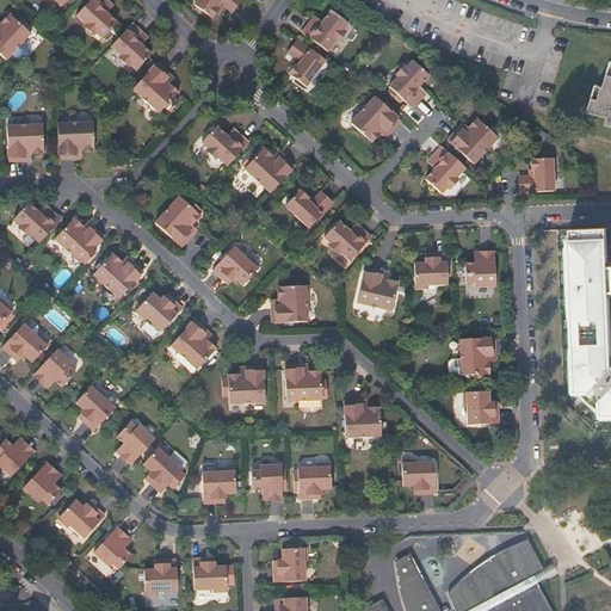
[(106,0),(88,0),(76,14),(86,23),(86,28),(92,34),(97,32),(103,38),(117,23),(109,13),(110,12),(106,8),(105,7),(109,4),(109,1),(106,0)]
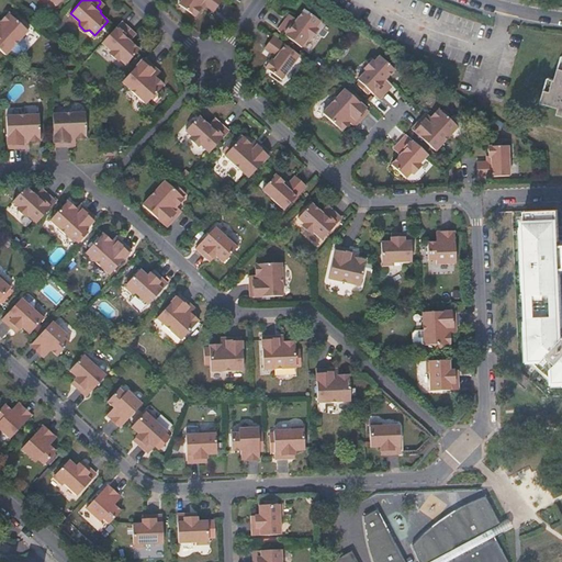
[(214,11),(222,0),(180,0),(178,3),(194,15),(201,7),(199,6),(202,1),(214,11)]
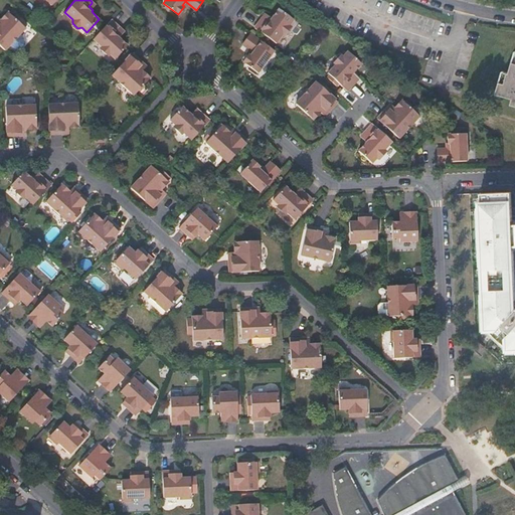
[(264,17),(256,28),(277,43),(284,34),(287,34),(291,29),(291,25),(295,19),(281,8),(274,18),(272,17),(269,21),(264,17)]
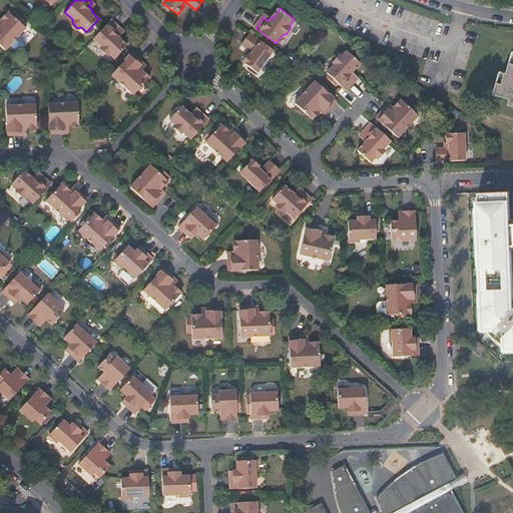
[(0,45),(5,50),(26,27),(24,26),(27,23),(15,12),(12,15),(8,11),(0,19),(0,18),(0,45)]
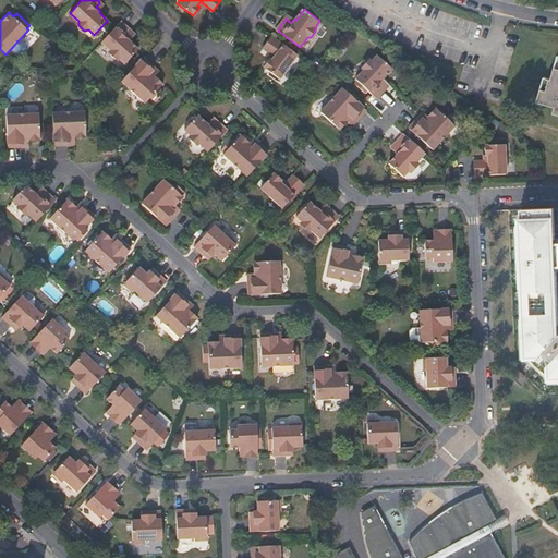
[(131,31),(120,21),(101,41),(110,49),(110,53),(116,59),(120,58),(125,63),(138,49),(130,40),(131,38),(126,35),(131,31)]
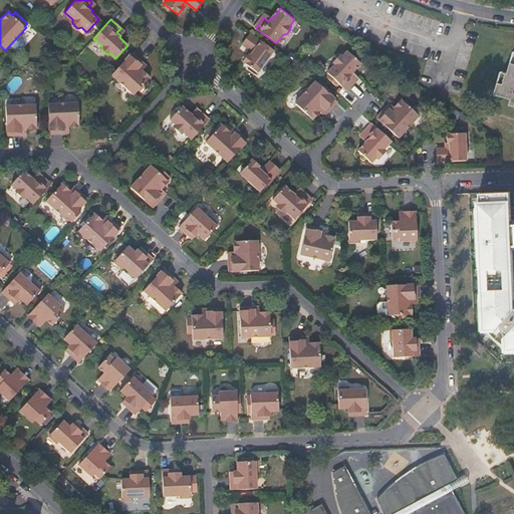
[(275,51),(251,33),(243,44),(254,53),(252,57),(250,55),(244,62),(259,74),(275,51)]
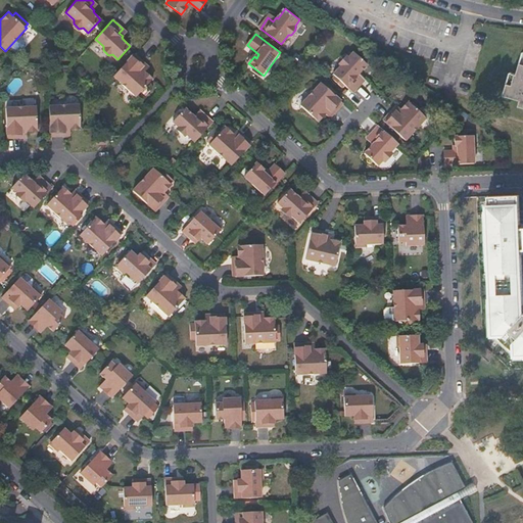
[(342,66),(335,75),(336,76),(333,79),(345,91),(348,88),(354,93),(364,84),(360,79),(363,76),(361,74),(369,65),(355,52),(350,58),(345,58),(342,62),(342,66)]
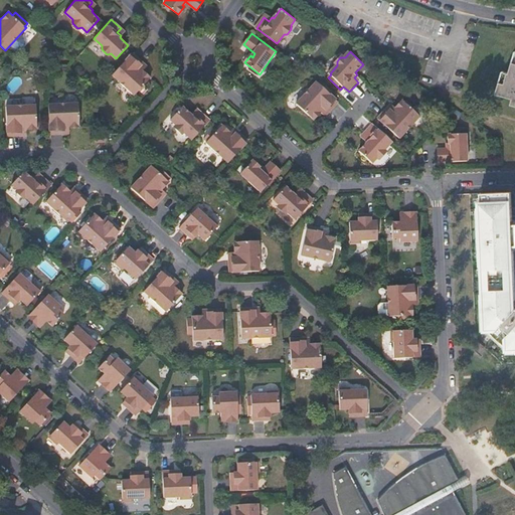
[(143,63),(132,52),(112,74),(134,96),(150,77),(143,70),(145,68),(142,64),(143,63)]
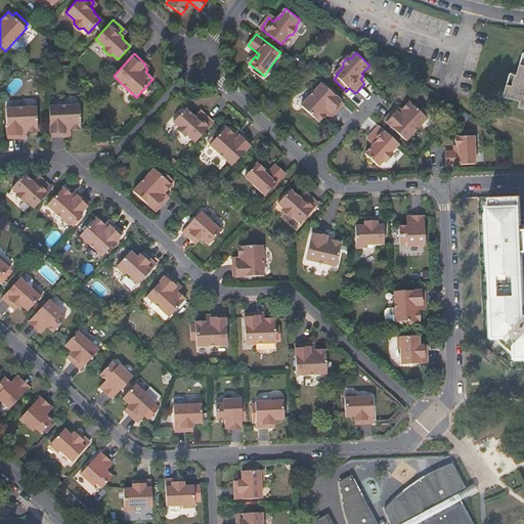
[(513,85),(508,83),(505,95),(521,100),(520,105),(523,106),(523,62),(521,62),(518,74),(517,74),(513,85)]
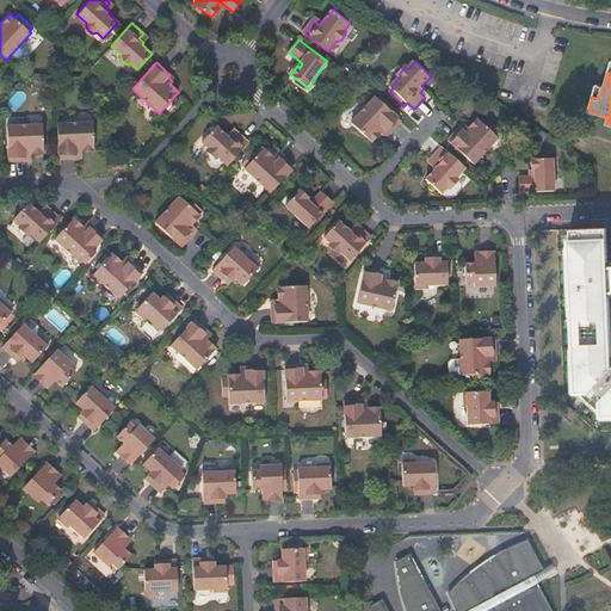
[(596,84),(592,97),(598,99),(603,86),(596,84)]
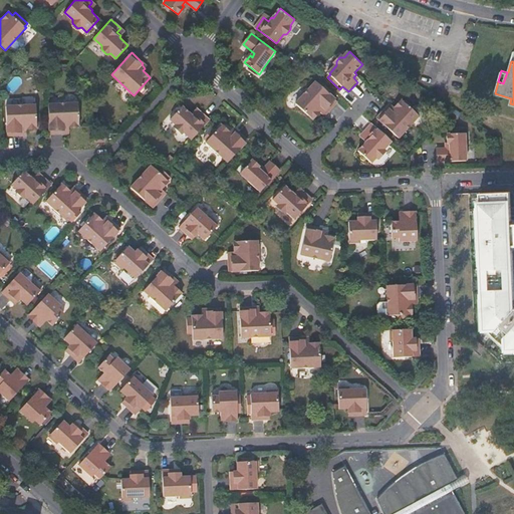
[(316,81),(295,103),(312,120),(319,112),(322,114),(325,111),(327,113),(338,102),(331,96),(334,93),(322,81),(319,84),(316,81)]
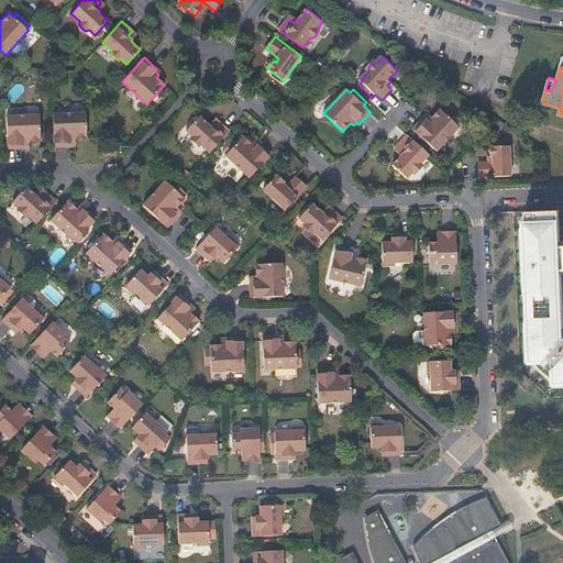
[(53,113),(54,145),(70,145),(70,142),(76,142),(76,138),(87,138),(86,111),(53,113)]
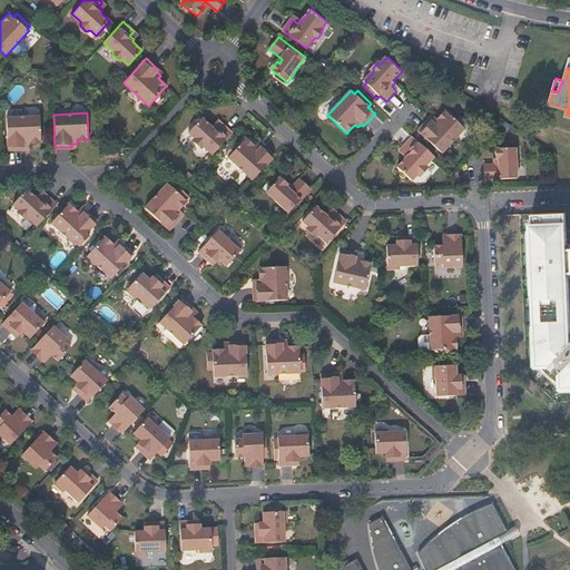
[(419,131),(443,155),(465,130),(448,112),(439,120),(436,118),(432,121),(430,119),(419,131)]
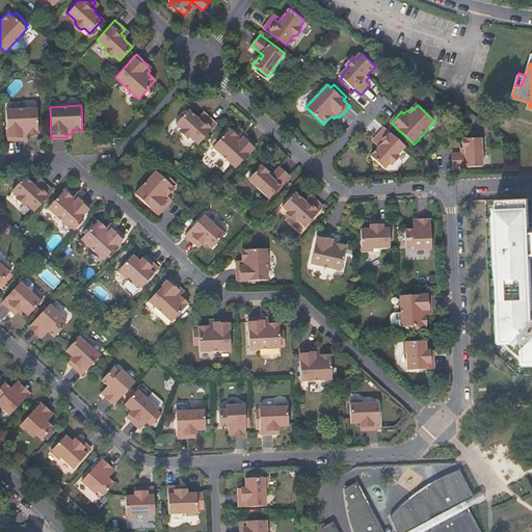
[(28,132),(38,132),(37,107),(6,108),(7,140),(23,139),(23,136),(28,136),(28,132)]
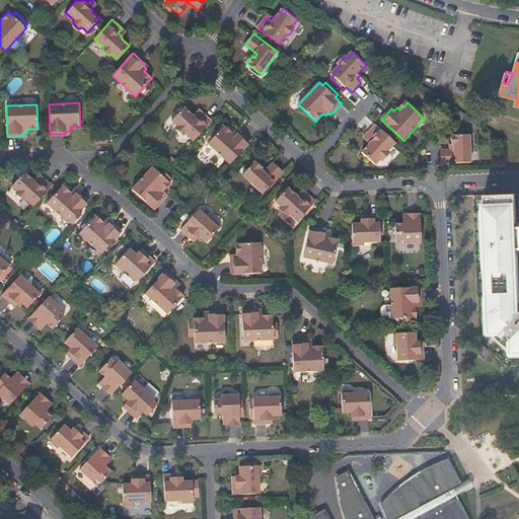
[(195,141),(213,122),(203,112),(198,116),(195,114),(193,115),(184,106),(172,120),(177,126),(177,129),(182,133),(186,133),(195,141)]
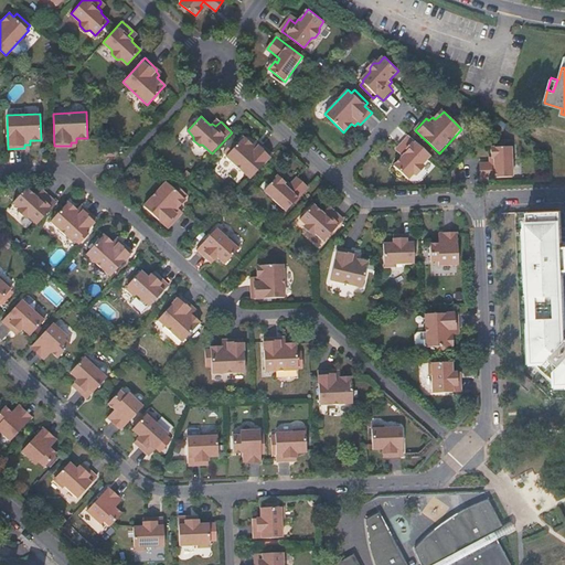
[(251,179),(274,155),(263,144),(260,146),(256,142),(254,144),(245,136),(227,155),(251,179)]
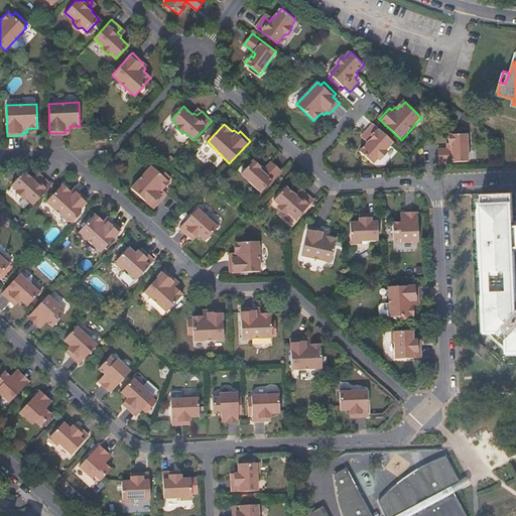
[(393,142),(374,124),(365,134),(369,138),(366,142),(367,143),(359,152),(372,164),(377,158),(382,158),(386,154),(386,150),(393,142)]
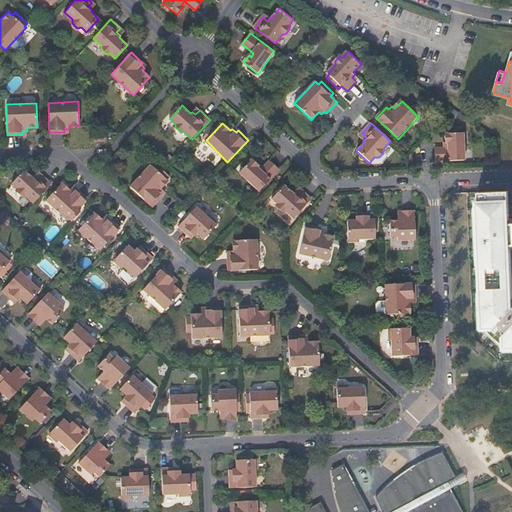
[(436,148),(436,162),(465,161),(464,134),(447,134),(447,143),(449,144),(449,148),(436,148)]
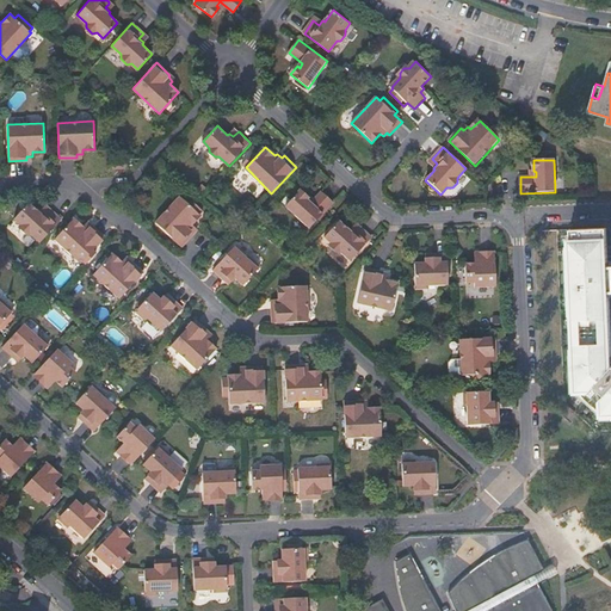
[(333,204),(321,192),(310,204),(308,201),(309,199),(301,191),(287,208),(309,229),(333,204)]
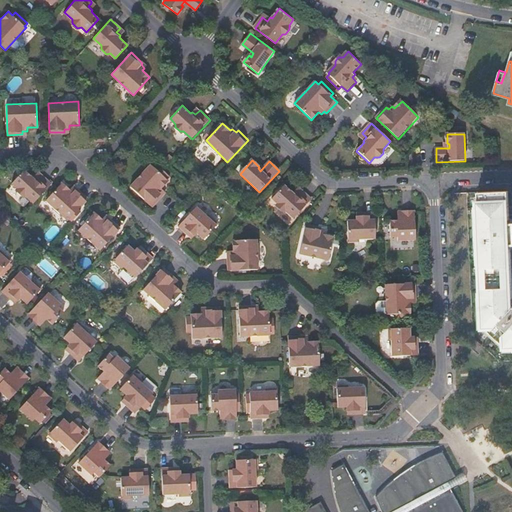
[(150,165),(131,187),(153,206),(162,196),(160,194),(163,190),(161,188),(168,180),(166,179),(169,175),(156,165),(153,168),(150,165)]
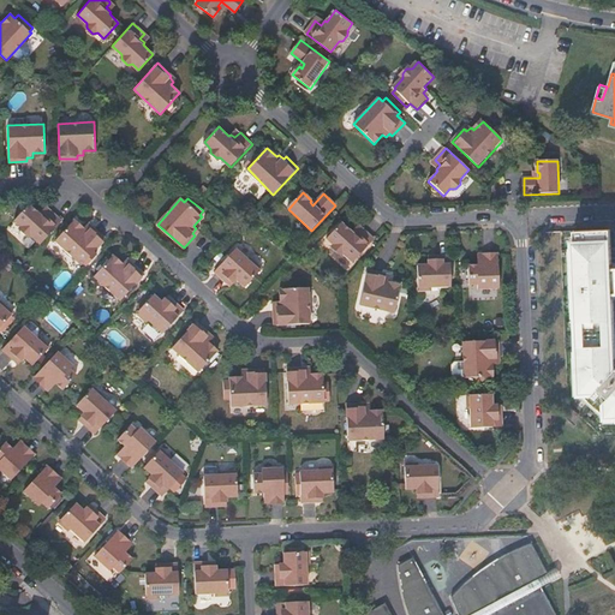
[(41,244),(63,221),(52,210),(46,215),(41,212),(40,213),(30,203),(16,219),(16,221),(23,226),(22,231),(28,236),(31,236),(41,244)]
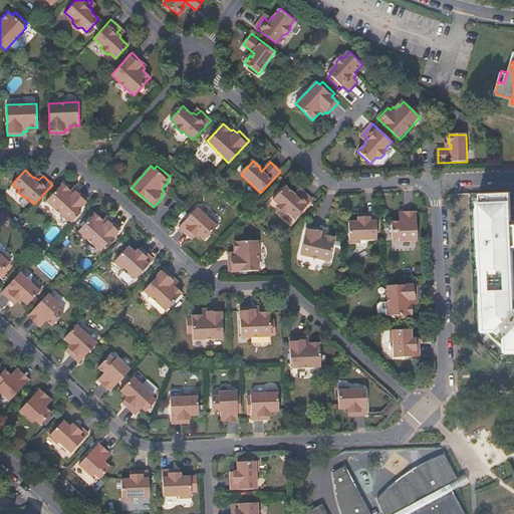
[(46,202),(67,222),(88,200),(77,190),(76,190),(75,192),(72,189),(70,191),(62,184),(46,202)]
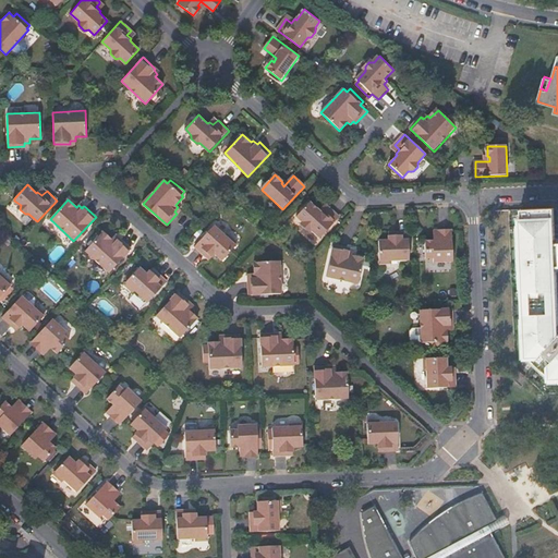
[(312,231),(319,240),(340,218),(328,208),(325,213),(320,209),(319,211),(310,203),(296,217),(303,222),(302,227),(307,231),(312,231)]
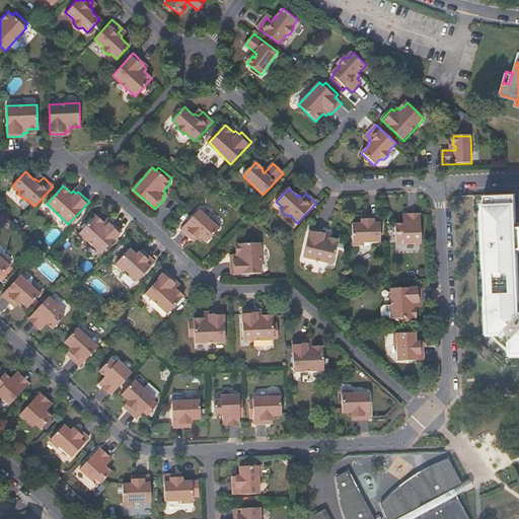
[(516,235),(518,234),(518,223),(516,223),(514,195),(485,197),(485,200),(482,201),(486,280),(488,280),(489,286),(488,287),(486,287),(488,335),(496,342),(498,340),(503,346),(501,348),(510,356),(518,356),(518,296),(517,253),(516,235)]
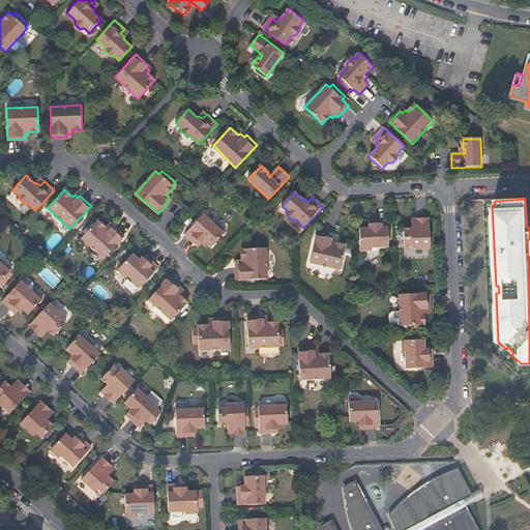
[(198,240),(201,243),(204,240),(211,247),(226,231),(218,224),(215,226),(203,213),(185,233),(195,243),(198,240)]
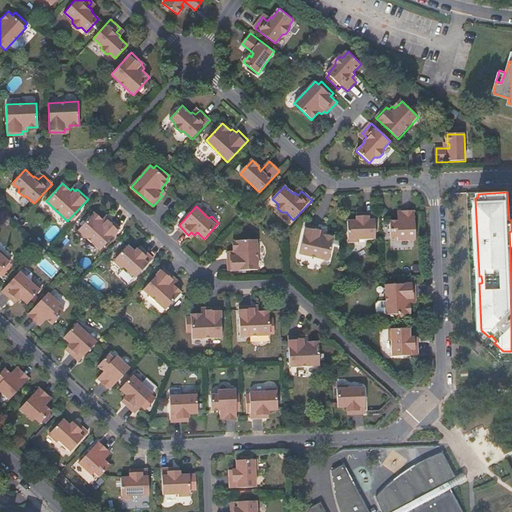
[(85,238),(100,252),(120,230),(109,219),(107,221),(104,218),(101,221),(93,213),(77,231),(85,238)]
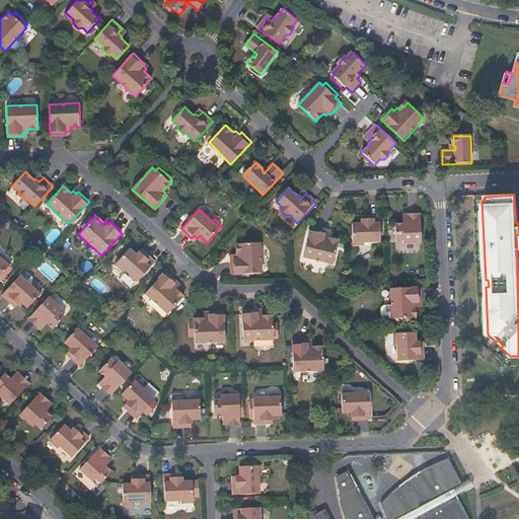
[(420,216),(406,216),(406,223),(403,224),(403,226),(395,226),(396,242),(402,242),(402,246),(421,245),(420,216)]
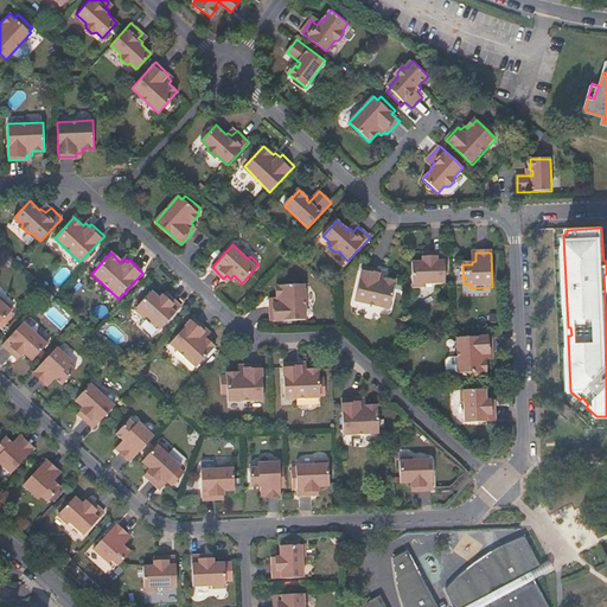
[(446,255),(429,255),(429,260),(425,260),(425,264),(414,264),(415,291),(427,289),(427,286),(447,286),(446,255)]
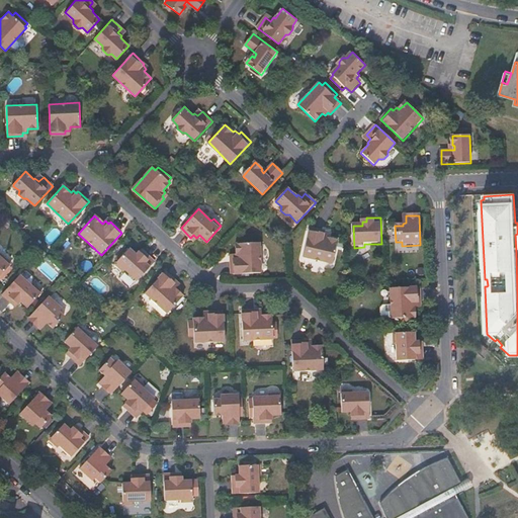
[(313,258),(334,263),(339,240),(329,238),(330,234),(325,233),(325,231),(311,228),(305,256),(313,258)]
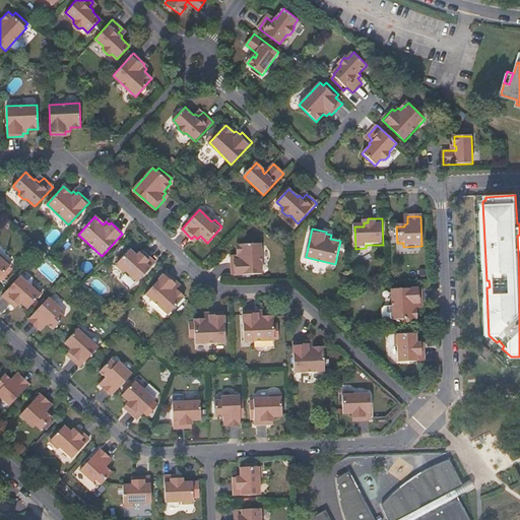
[(238,254),(235,254),(235,259),(233,259),(233,274),(263,273),(262,243),(238,244),(238,254)]
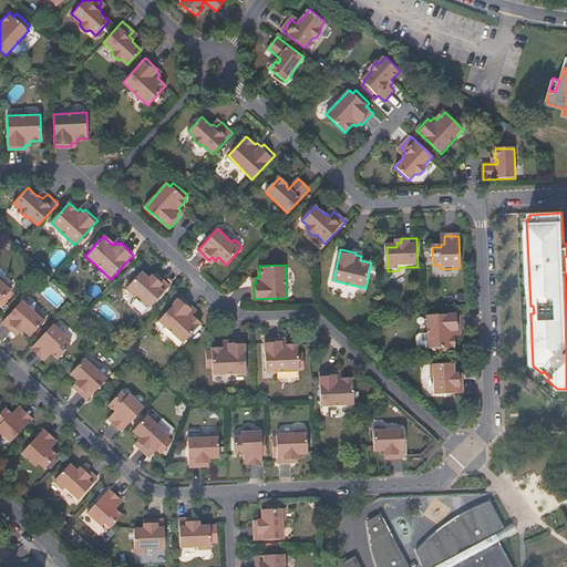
[(157,279),(153,276),(151,278),(143,271),(127,289),(136,297),(138,295),(152,307),(171,286),(160,276),(157,279)]
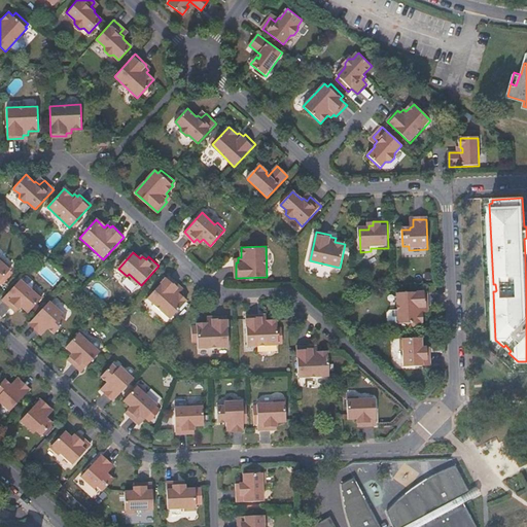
[(0,281),(12,268),(3,259),(1,262),(0,260),(0,281)]
